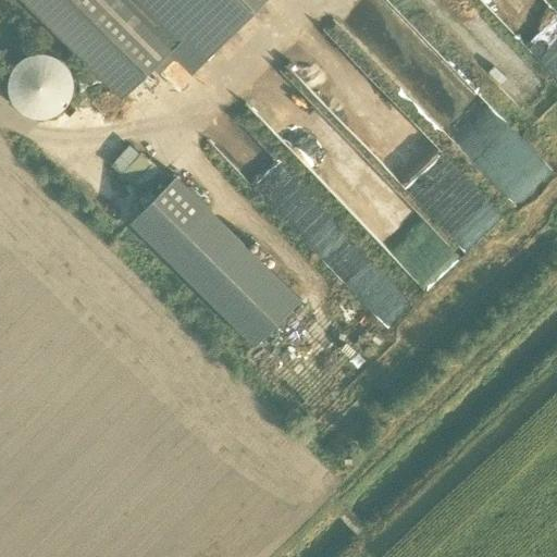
[(264,0),(26,0),(125,97),(170,51),(193,73),(264,0)]
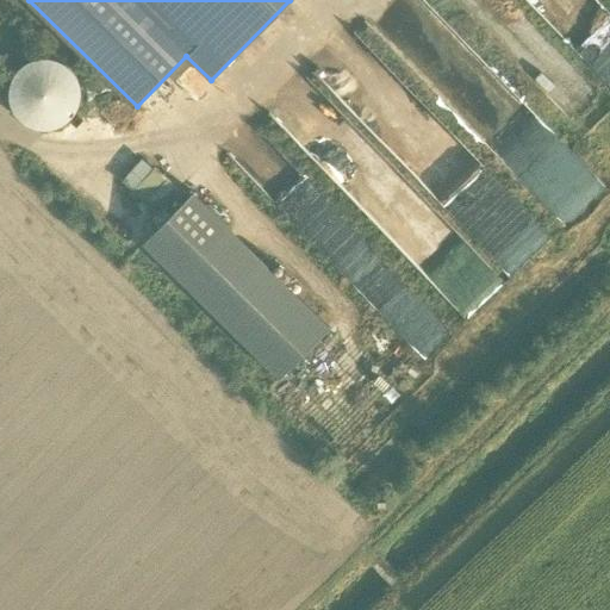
[(403,0),(385,19),(529,159),(555,131),(419,0),(403,0)]
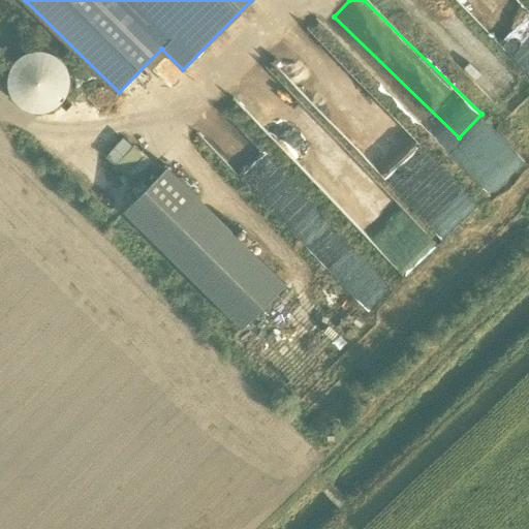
[(528,73),(528,11),(523,6),(492,37),(528,73)]
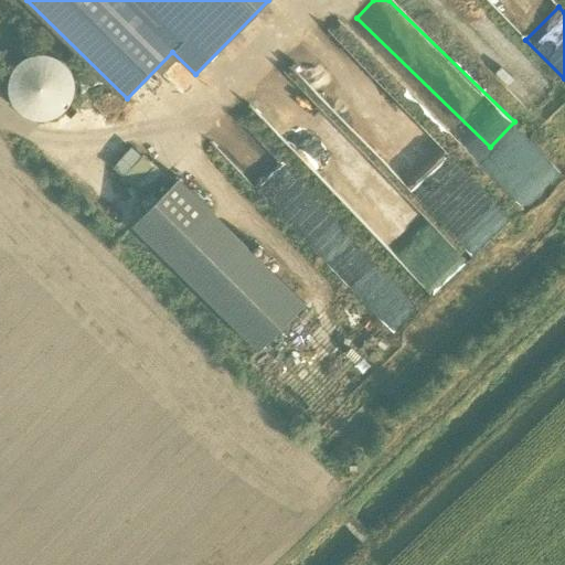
[(10,98),(13,103),(17,108),(20,112),(25,115),(30,118),(35,119),(42,119),(48,119),(53,117),(57,115),(63,112),(66,108),(70,103),(73,98),(74,93),(74,86),(74,81),(73,75),(70,71),(66,65),(63,62),(57,59),(53,55),(48,54),(42,54),(35,54),(30,55),(25,59),(20,62),(17,65),(13,71),(11,75),(9,81),(9,86),(9,93),(10,98)]
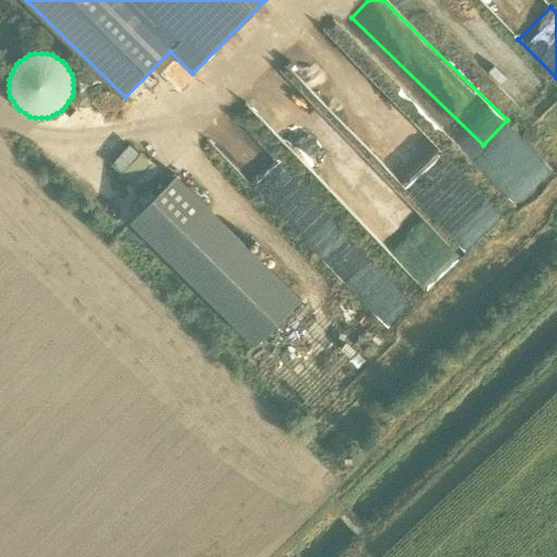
[(312,160),(312,175),(358,175),(357,125),(293,126),(293,160),(312,160)]
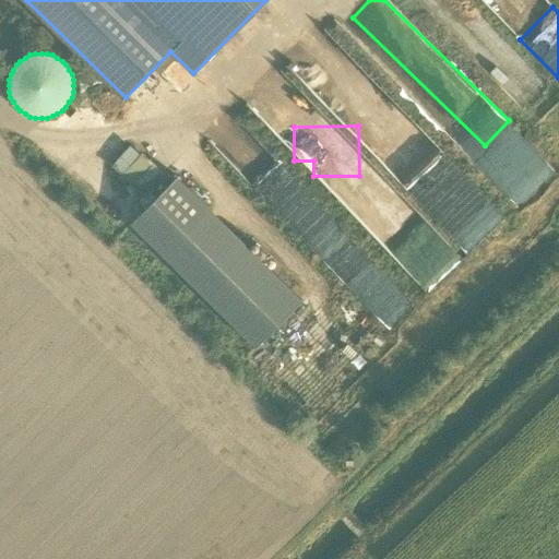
[(114,158),(142,187),(163,167),(135,138),(114,158)]
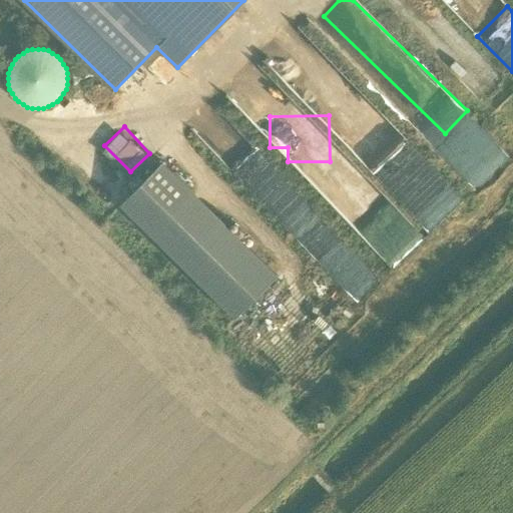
[(149,233),(191,190),(162,161),(120,204),(149,233)]
